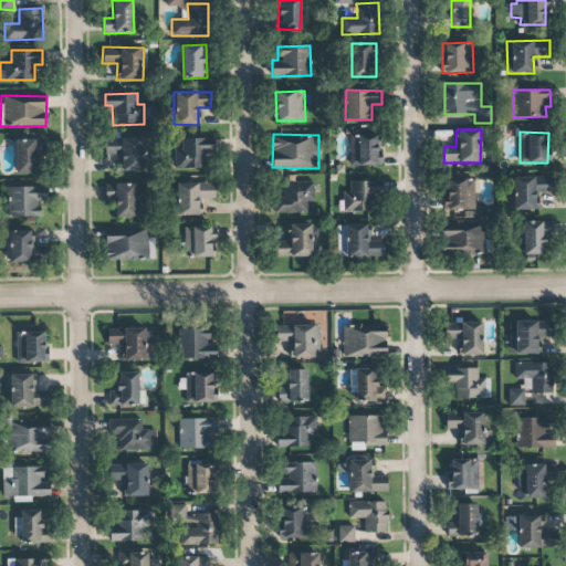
[(378,166),(378,135),(350,134),(350,165),(378,166)]
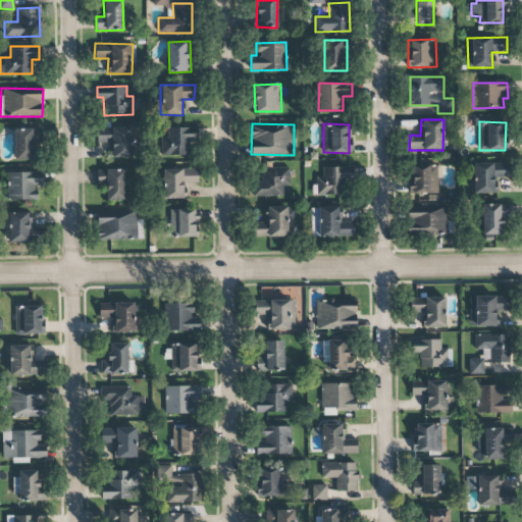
[(112,158),(133,157),(132,127),(97,128),(97,143),(111,143),(112,158)]
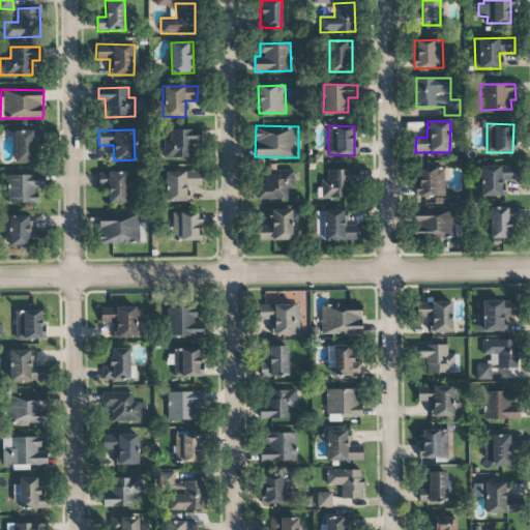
[(192,157),(190,143),(201,142),(200,129),(170,130),(170,140),(164,140),(165,158),(192,157)]
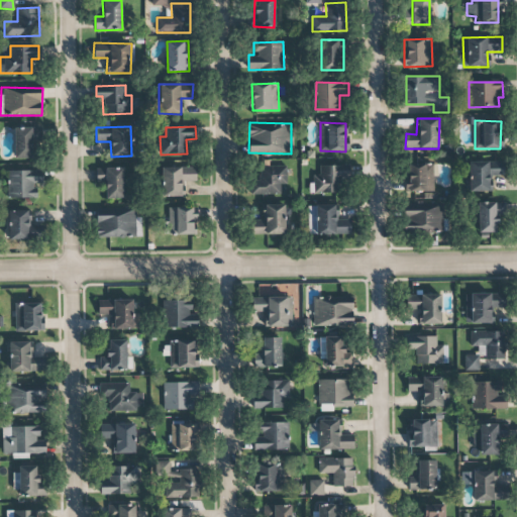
[(41,127),(14,128),(15,159),(32,159),(32,141),(41,141),(41,127)]
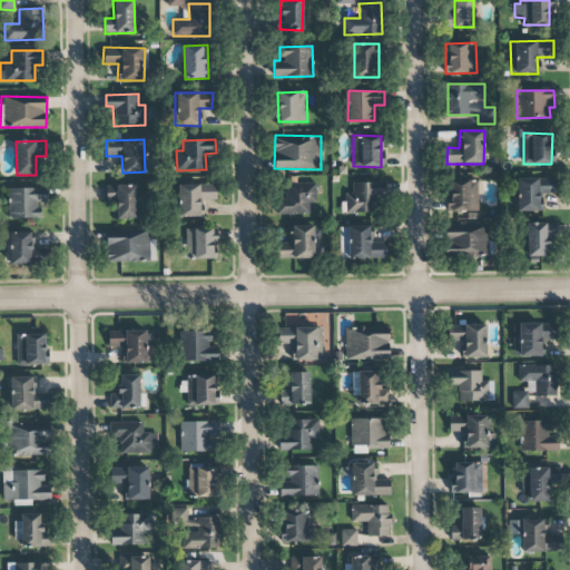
[(556,194),(554,177),(517,178),(518,212),(541,210),(541,194),(556,194)]
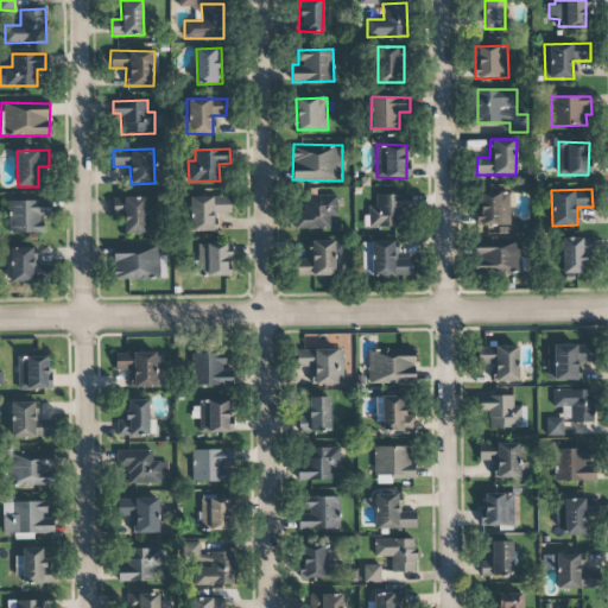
[(511,225),(510,192),(480,192),(481,226),(511,225)]
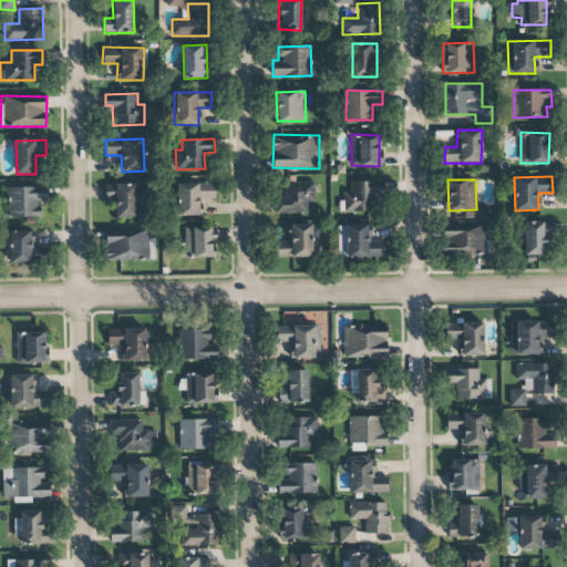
[(313,182),(282,183),(282,199),(274,199),(275,214),(308,213),(307,203),(315,202),(313,182)]
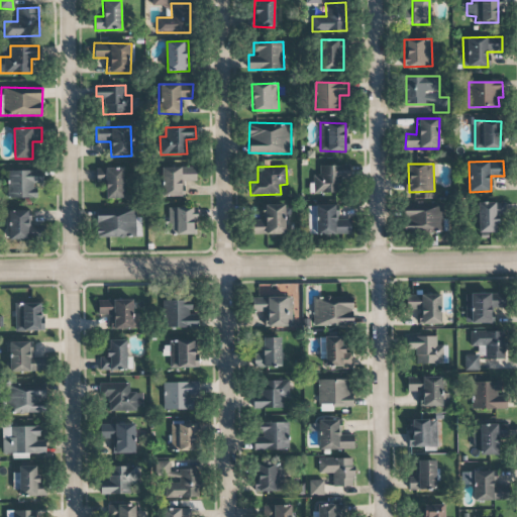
[(341,193),(341,179),(349,179),(349,166),(319,166),(319,175),(313,175),(313,193),(341,193)]
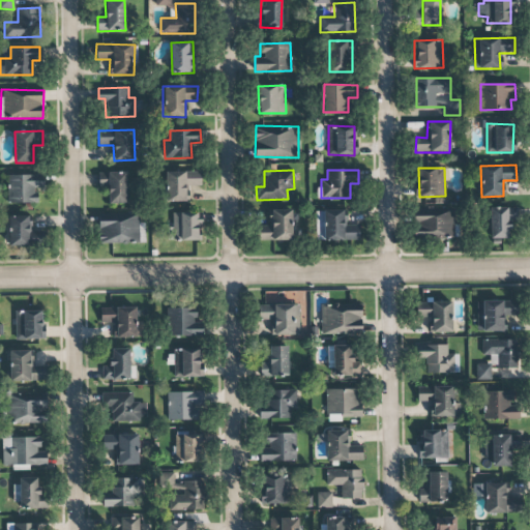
[(201,186),(201,172),(166,171),(165,201),(188,202),(188,185),(201,186)]
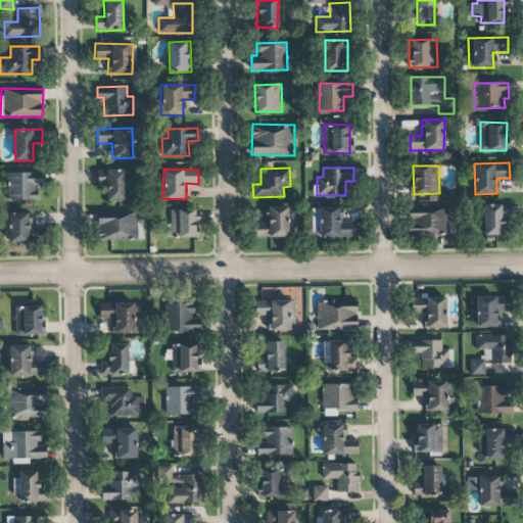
[(97,171),(97,187),(107,187),(107,201),(125,201),(125,171),(97,171)]
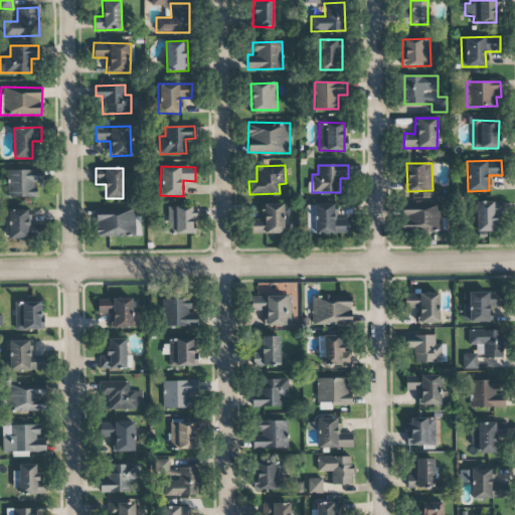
[(35,197),(35,183),(42,183),(42,170),(7,170),(7,197),(35,197)]
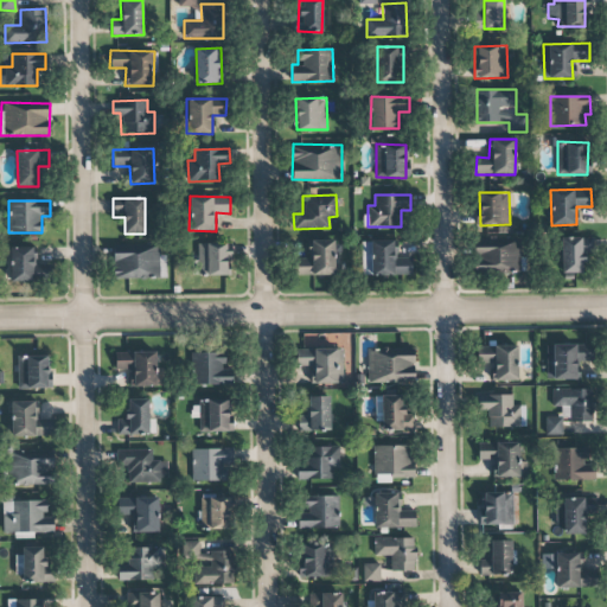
[(561,273),(583,273),(583,253),(593,253),(593,237),(562,237),(561,273)]
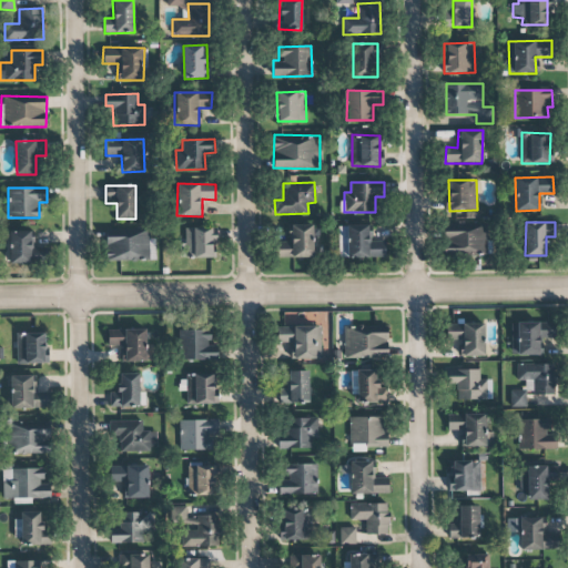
[(444,224),(444,255),(486,254),(486,223),(444,224)]
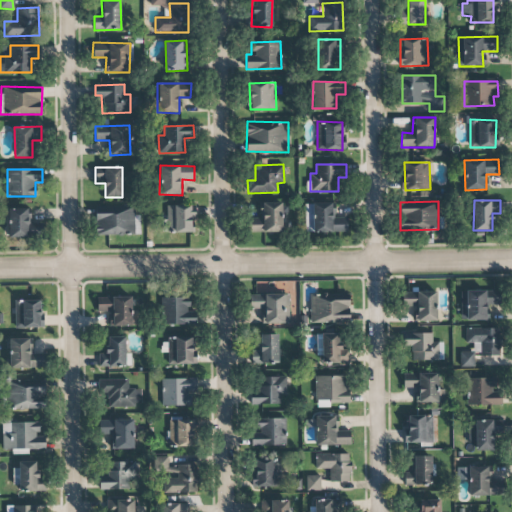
[(282,202),(261,203),(261,218),(248,218),(249,232),(283,232),(282,202)]
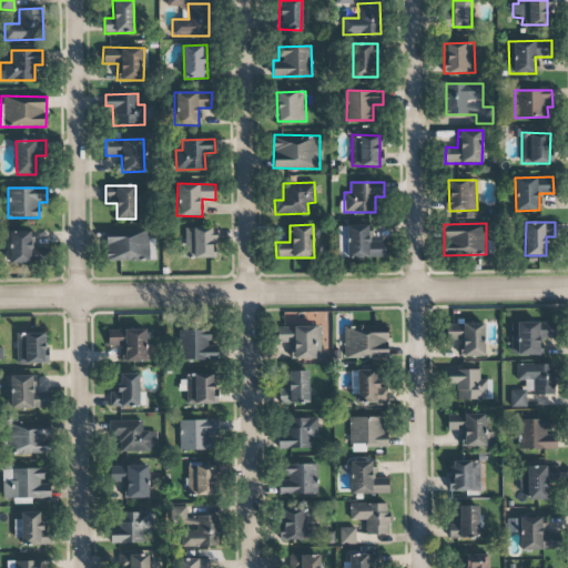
[(385,257),(384,242),(369,243),(369,225),(337,225),(338,259),(385,257)]
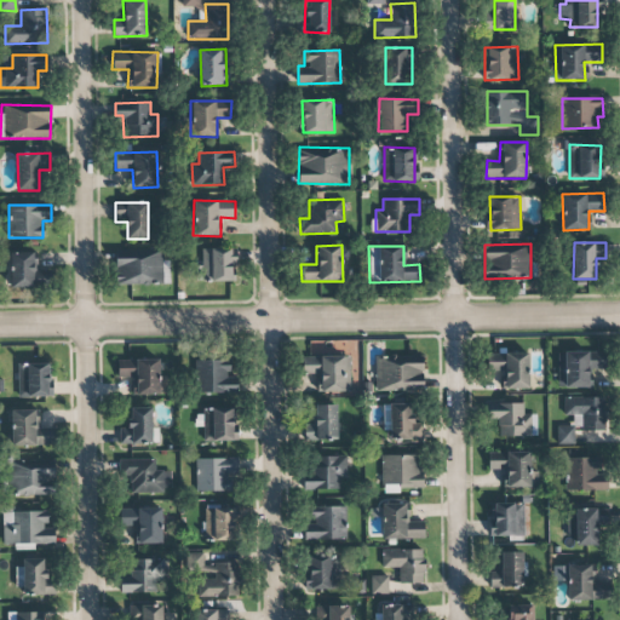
[(201,282),(236,280),(235,247),(199,250),(201,282)]
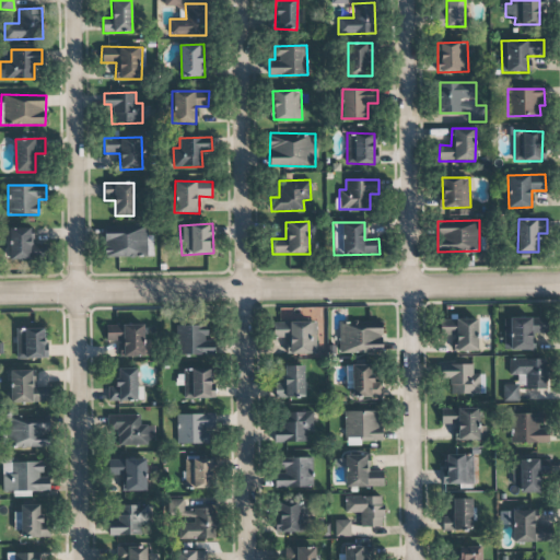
[(153,256),(153,235),(147,235),(147,225),(104,226),(105,257),(153,256)]
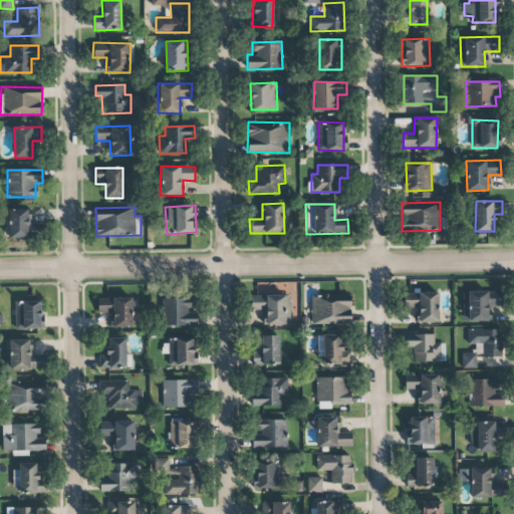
[(9,238),(28,238),(27,209),(8,209),(9,238)]
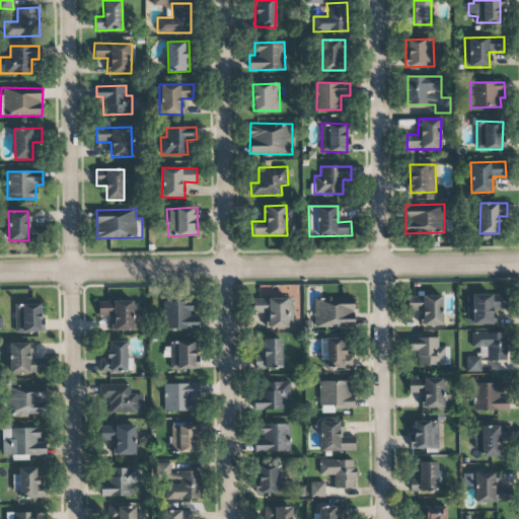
[(466,295),(466,324),(495,324),(495,309),(507,309),(507,294),(466,295)]
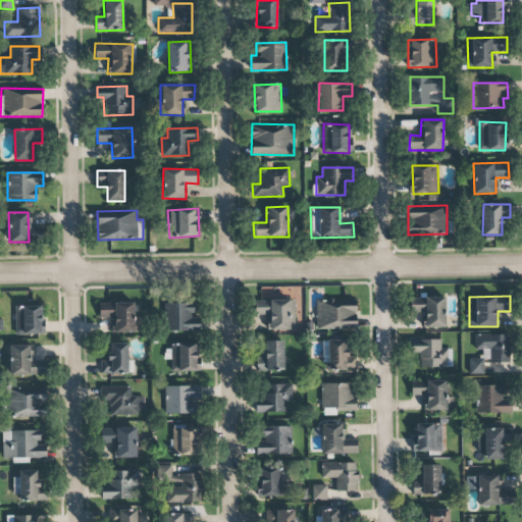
[(446,327),(445,297),(411,298),(412,312),(423,312),(424,327),(446,327)]
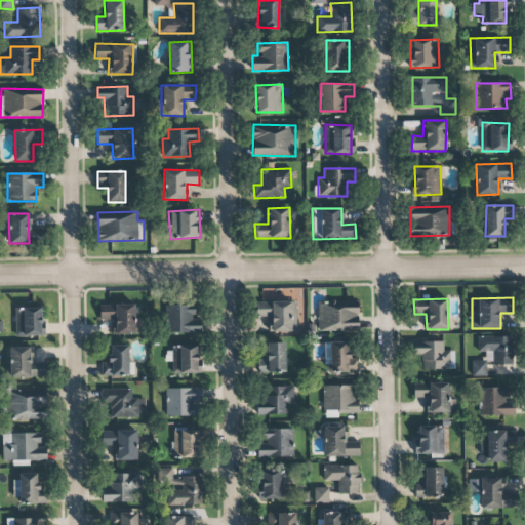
[(256,303),(256,323),(268,323),(269,332),(297,331),(296,300),(256,303)]
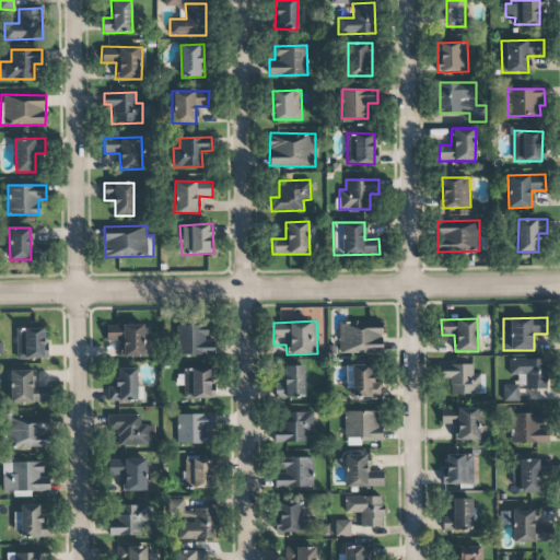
[(214,354),(213,338),(209,338),(208,323),(177,324),(178,357),(214,354)]
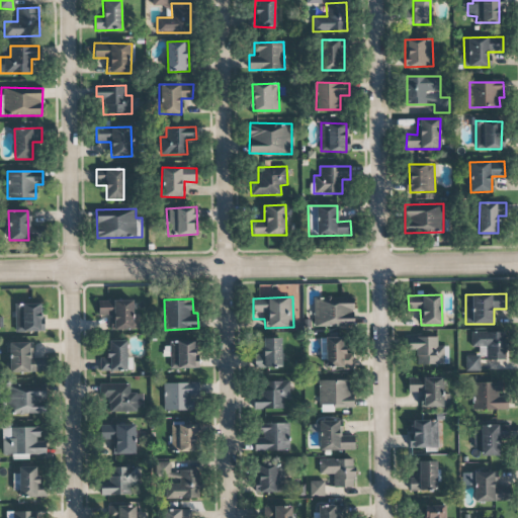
[(313,299),(314,327),(354,326),(353,298),(313,299)]
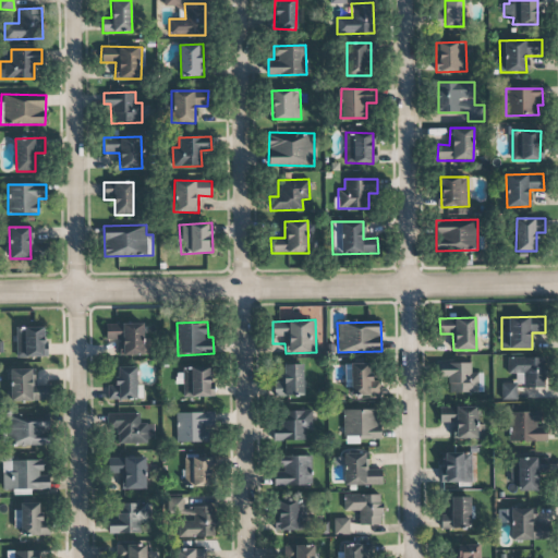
[(143,324),(106,324),(106,341),(122,340),(123,355),(144,355),(143,324)]
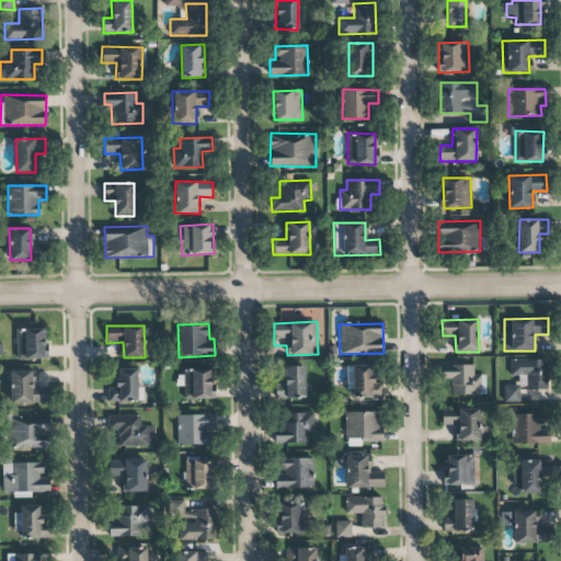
[(47,359),(46,330),(15,330),(15,359),(47,359)]
